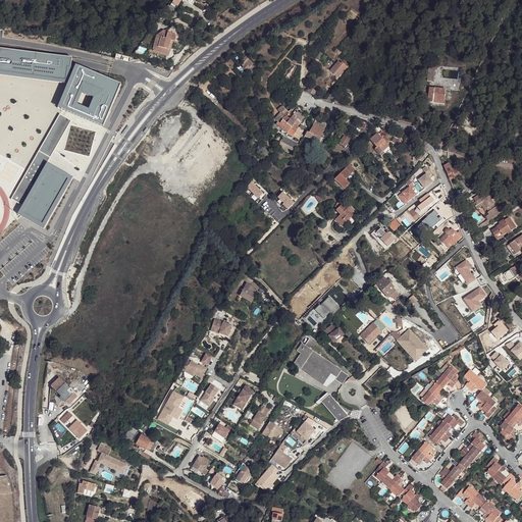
[(151,45),(149,52),(152,53),(153,50),(168,55),(170,48),(169,48),(171,41),(173,42),(174,42),(176,36),(163,32),(162,32),(161,37),(157,36),(154,46),(151,45)]
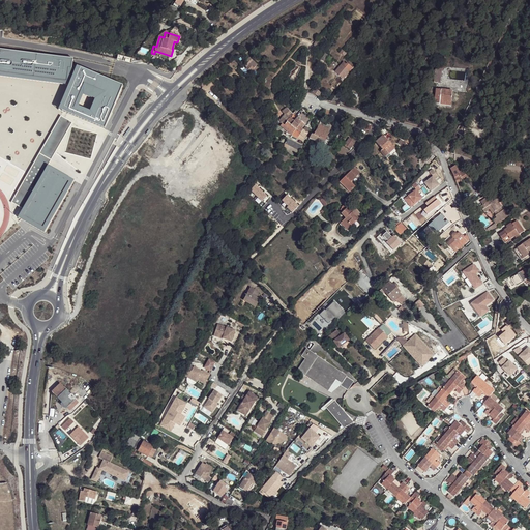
[(321,37),(315,41),(318,46),(324,40),(321,37)]
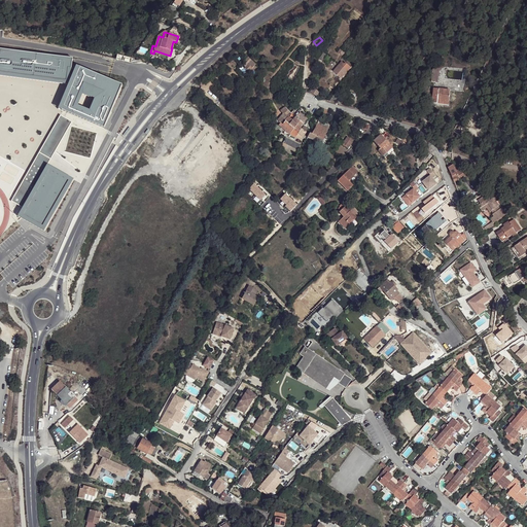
[(0,71),(68,82),(67,88),(74,70),(70,70),(71,60),(0,50),(0,71)]
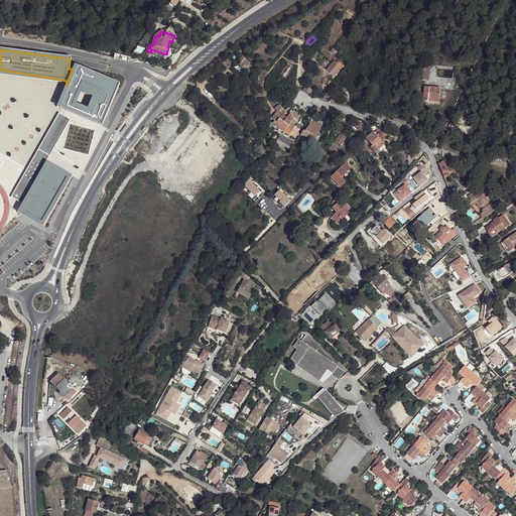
[(243,55),(240,59),(241,61),(239,63),(240,66),(244,70),(250,62),(243,55)]
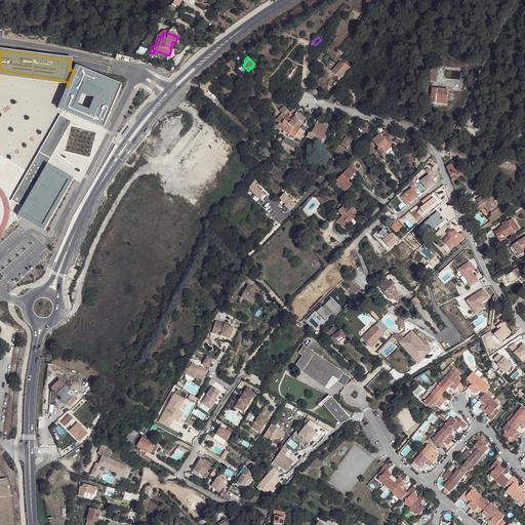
[(344,65),(340,62),(332,71),(340,78),(350,68),(345,63),(344,65)]
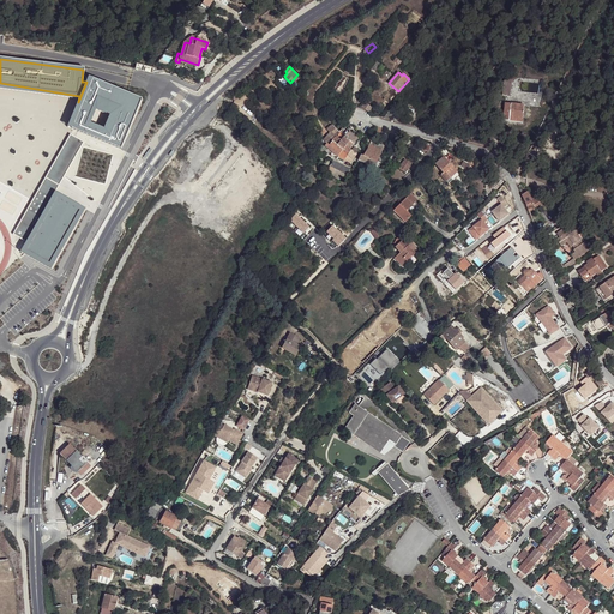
[(512,80),(505,79),(503,96),(510,97),(512,80)]
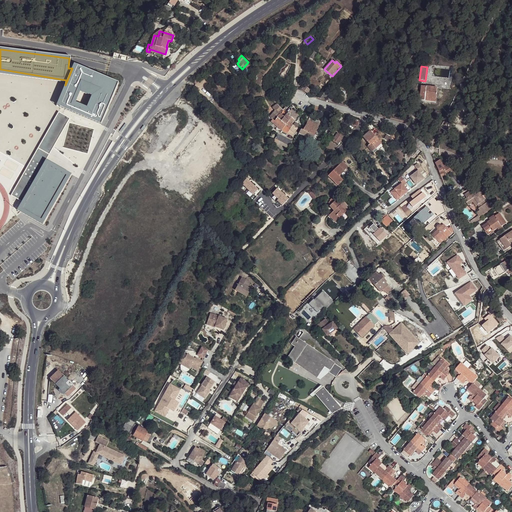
[(73,67),(72,68),(65,85),(55,108),(63,112),(66,105),(75,109),(72,116),(81,119),(85,110),(73,105),(78,94),(90,99),(94,90),(70,80),(75,68),(73,67)]
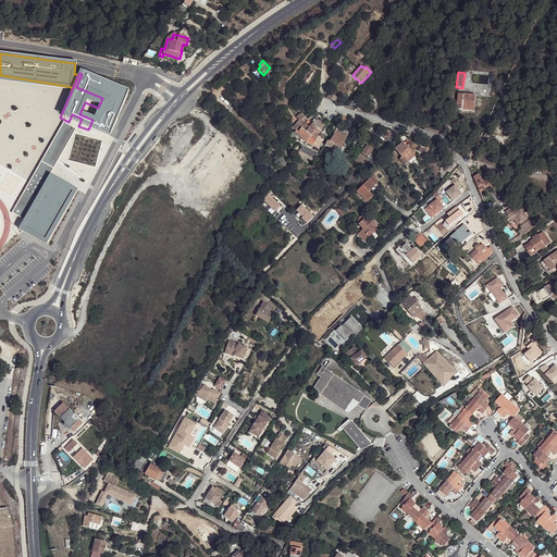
[(127,93),(82,74),(76,87),(102,98),(98,108),(93,120),(88,130),(108,138),(109,134),(127,93)]
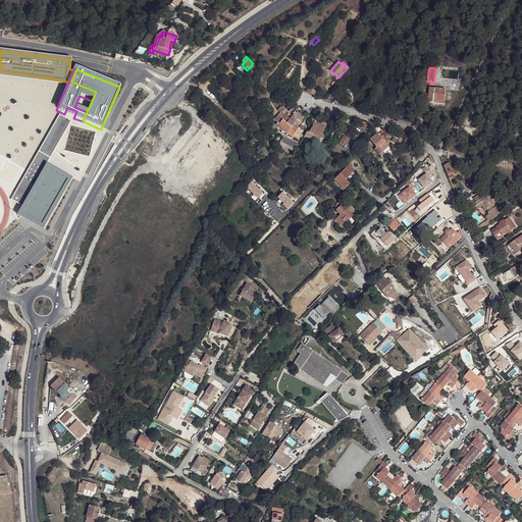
[(0,76),(66,87),(67,82),(0,70),(0,76)]
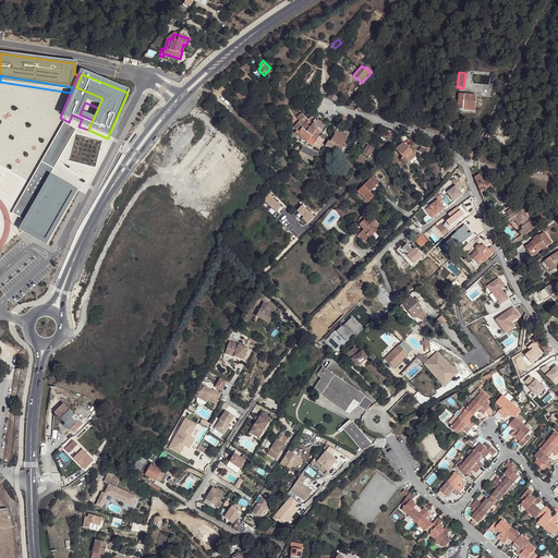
[(458,110),(463,110),(463,105),(475,106),(476,96),(459,94),(458,110)]
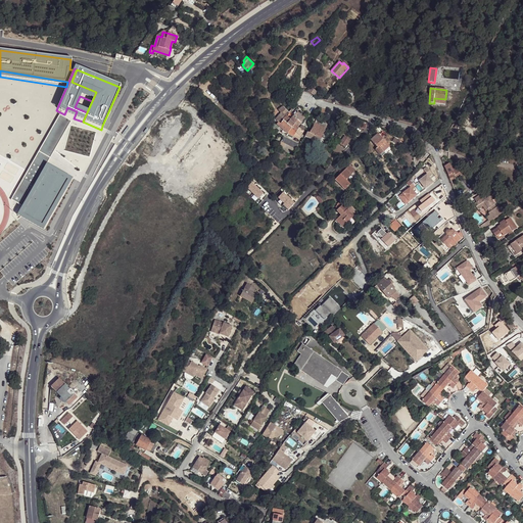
[(275,121),(278,123),(280,124),(284,117),(286,115),(289,112),(283,106),(278,110),(281,113),(275,121)]
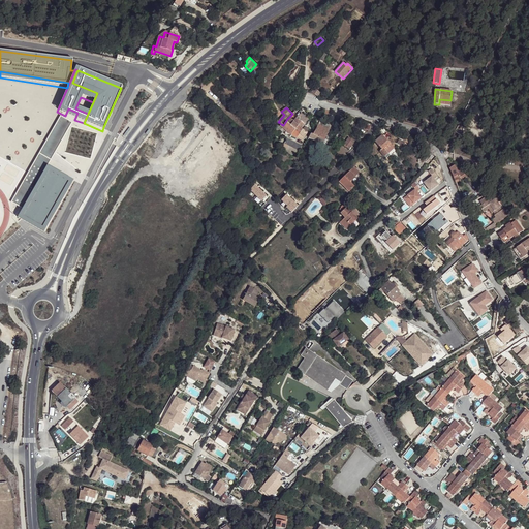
[(78,113),(68,109),(65,116),(74,120),(78,113)]
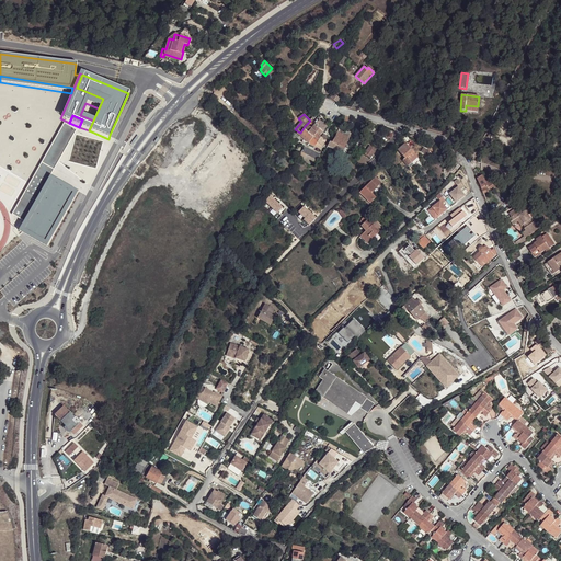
[(311,128),(309,130),(315,134),(319,136),(321,134),(322,132),(327,127),(319,121),(311,128)]
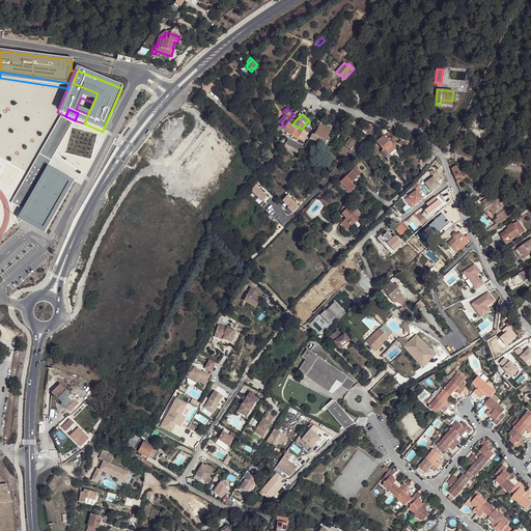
[(73,124),(60,117),(39,155),(52,162),(73,124)]
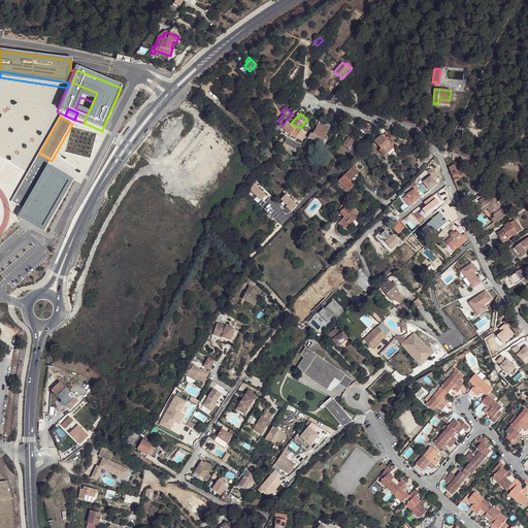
[(293,121),(289,117),(287,119),(283,125),(281,124),(279,125),(278,125),(277,125),(274,127),(275,131),(279,130),(282,128),(285,131),(291,123),(293,121)]
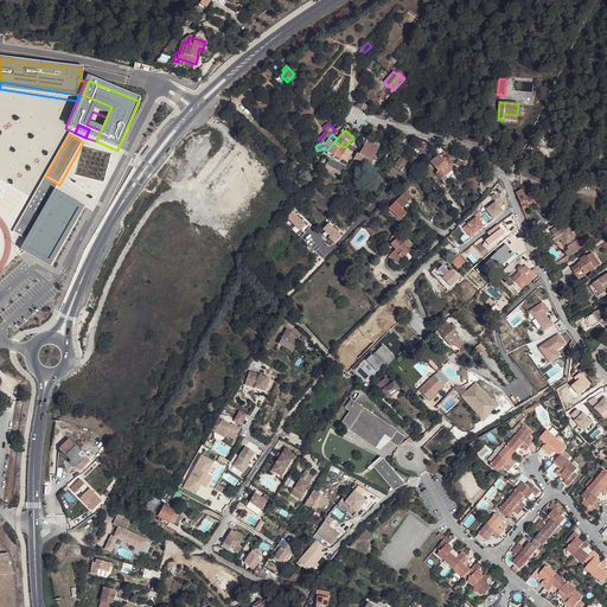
[(334,141),(327,151),(333,154),(340,145),(334,141)]
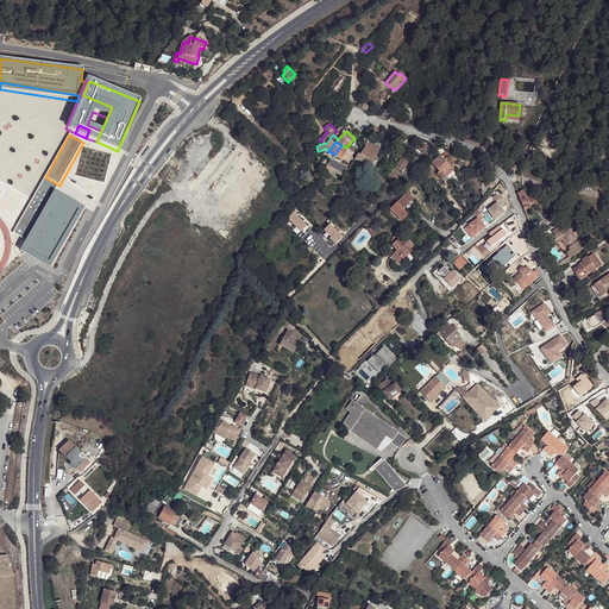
[(378,149),(366,143),(364,149),(360,155),(358,154),(355,158),(370,165),(372,163),(376,155),(378,149)]
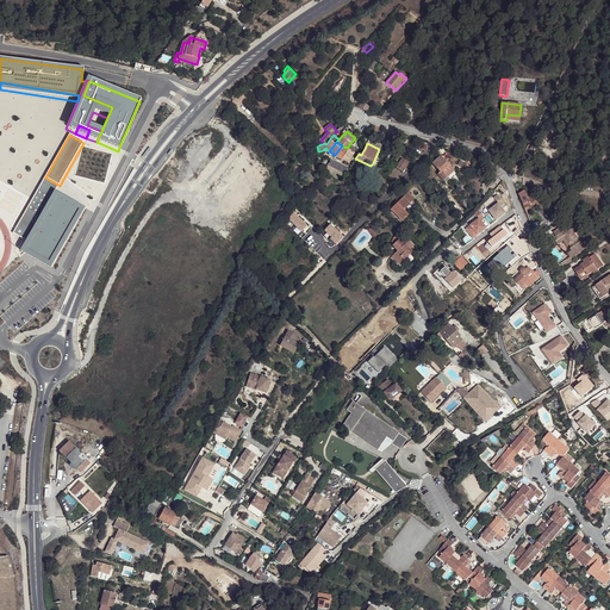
[(342,145),(335,155),(342,160),(348,149),(347,148),(342,145)]
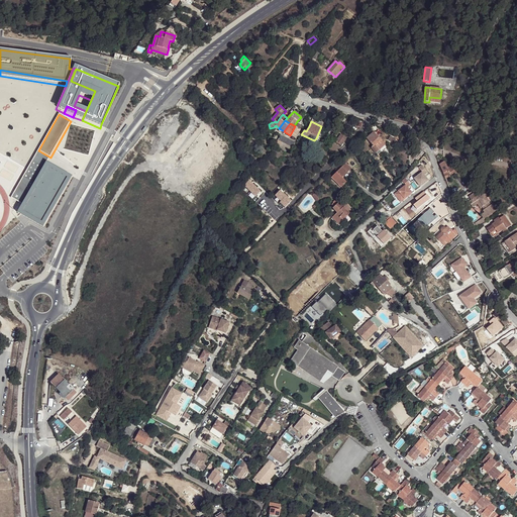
[(301,130),(295,126),(290,135),(295,138),(296,137),(301,130)]
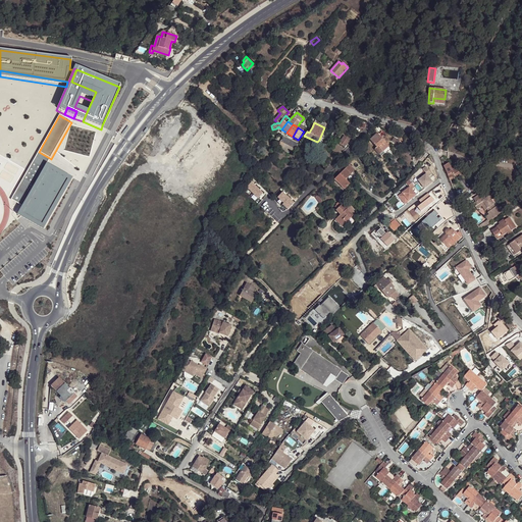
[(377,133),(369,140),(376,147),(374,149),(381,157),(385,153),(383,151),(388,146),(377,133)]
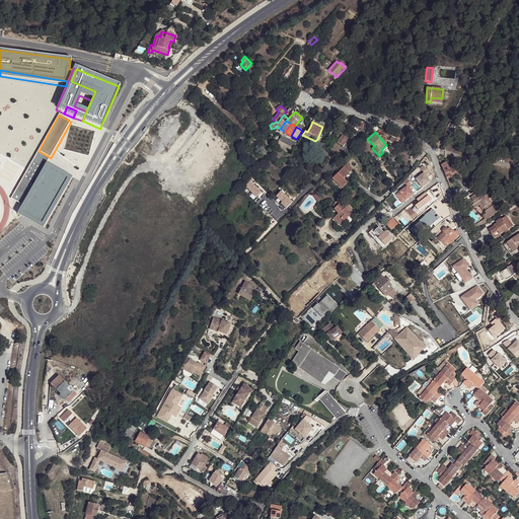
[(282,135),(279,141),(283,143),(281,147),(280,148),(287,152),(291,149),(293,150),(294,148),(296,143),(282,135)]
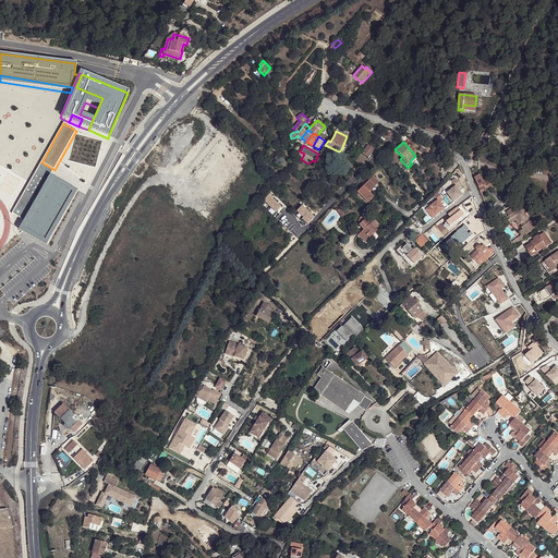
[(360,147),(358,150),(368,157),(373,159),(374,157),(375,158),(375,157),(371,154),(374,149),(367,145),(365,149),(360,147)]
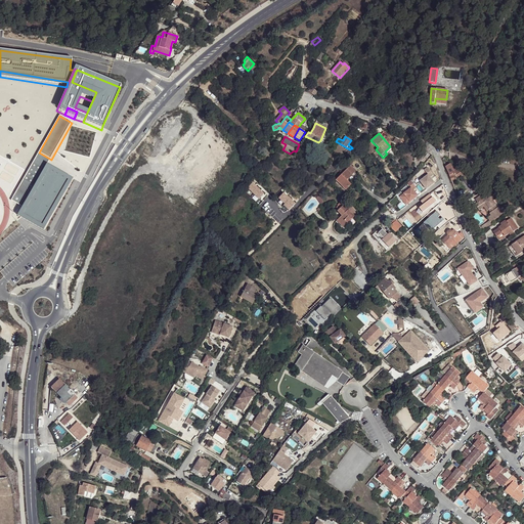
[(256,137),(254,139),(256,140),(255,140),(259,142),(258,143),(263,146),(265,143),(257,138),(256,137)]
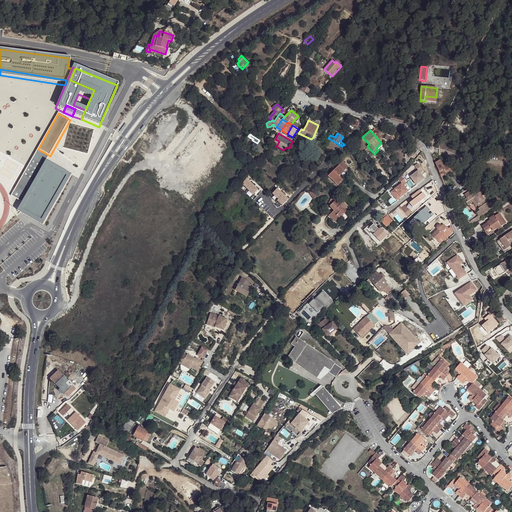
[(386,135),(384,138),(392,143),(394,140),(393,139),(386,135)]
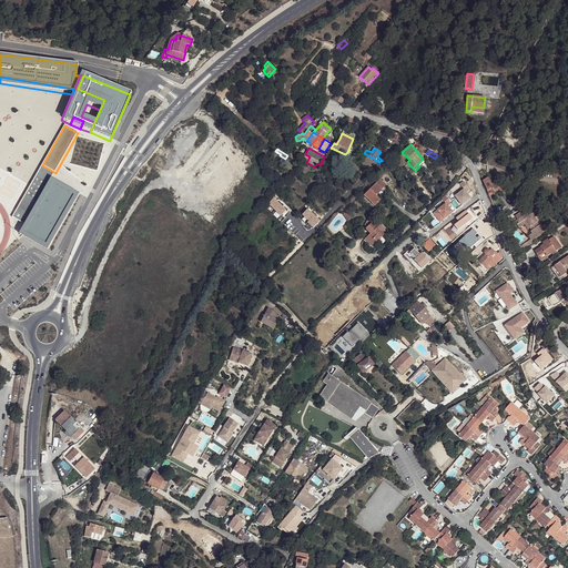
[(56,173),(42,165),(12,219),(24,226),(20,235),(48,251),(79,194),(52,180),(56,173)]
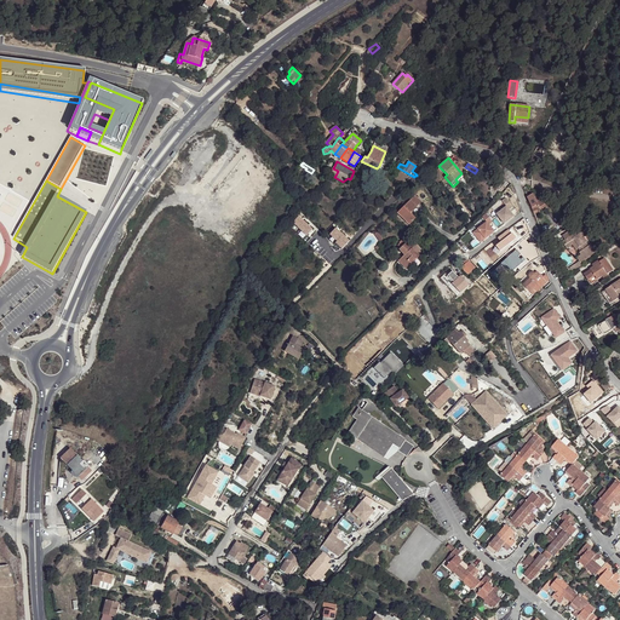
[(534,194),(528,197),(534,212),(540,210),(539,207),(546,204),(534,194)]
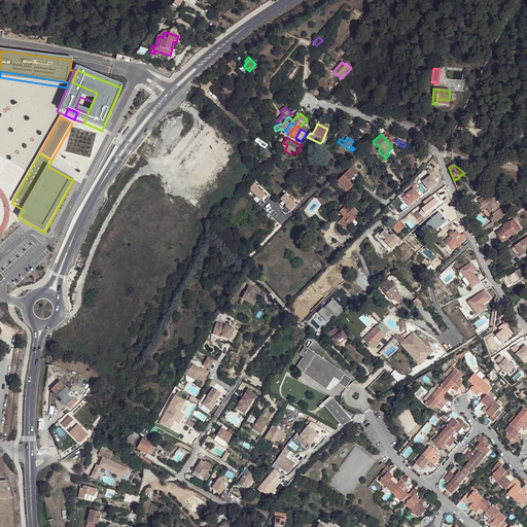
[(435,175),(430,169),(426,171),(430,176),(422,182),(429,190),(436,184),(432,178),(435,175)]
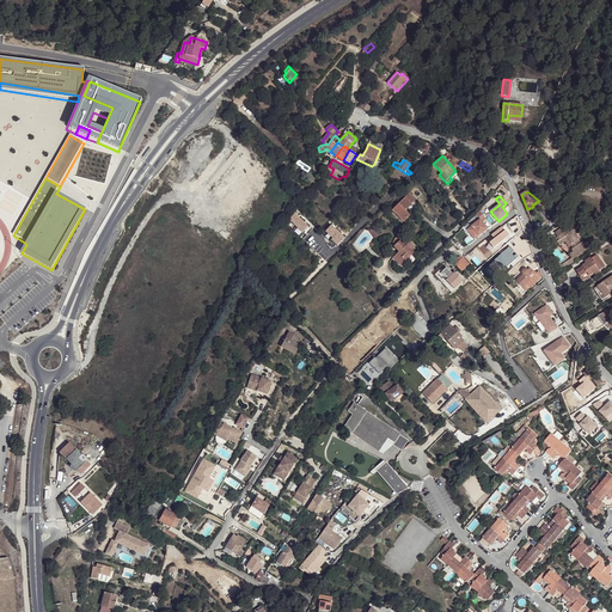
[(411,204),(404,197),(392,210),(403,222),(407,219),(410,215),(404,210),(411,204)]
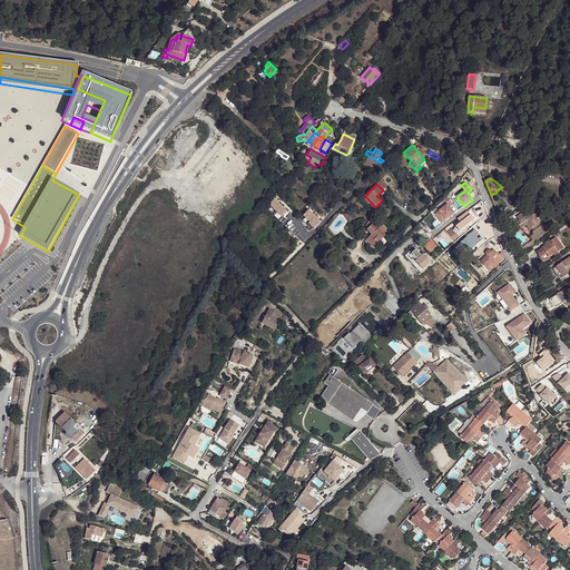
[(453,204),(446,196),(443,199),(448,205),(435,215),(442,223),(454,214),(449,207),(453,204)]
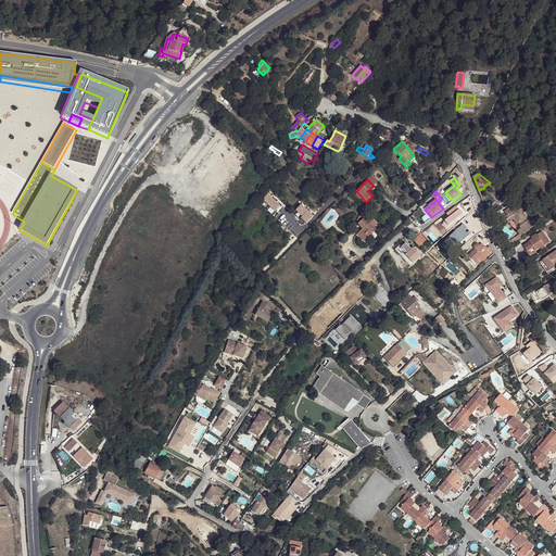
[(500,201),(505,205),(512,202),(504,196),(500,201)]
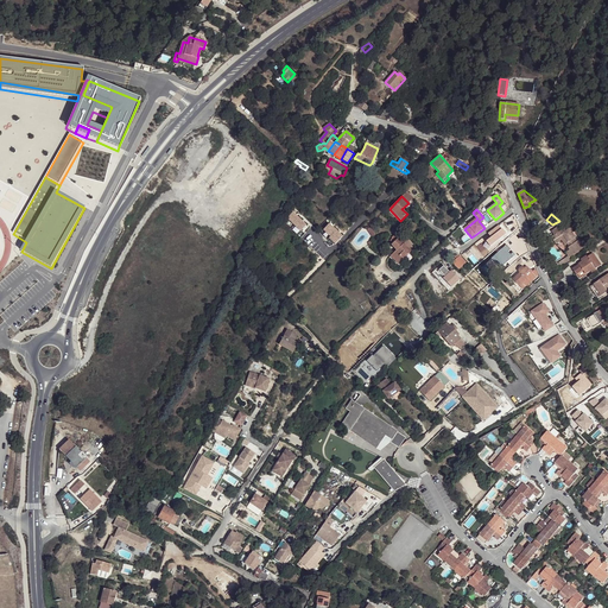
[(499,226),(488,234),(492,238),(502,229),(499,226)]
